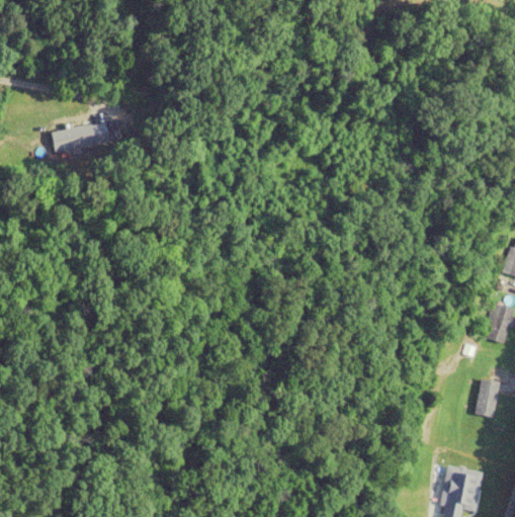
[(52,130),(55,150),(112,143),(109,122),(52,130)]
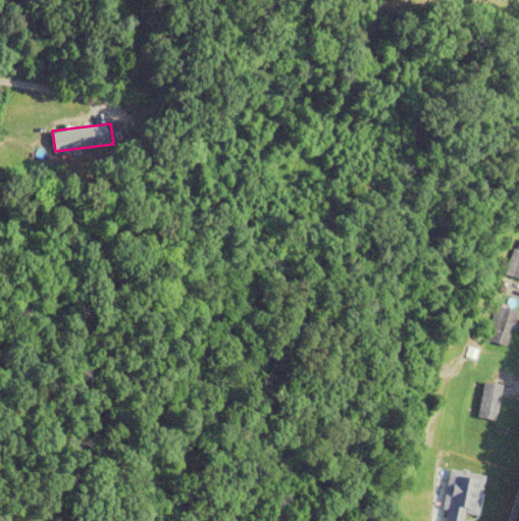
[(518,241),(508,274),(518,276),(518,241)]
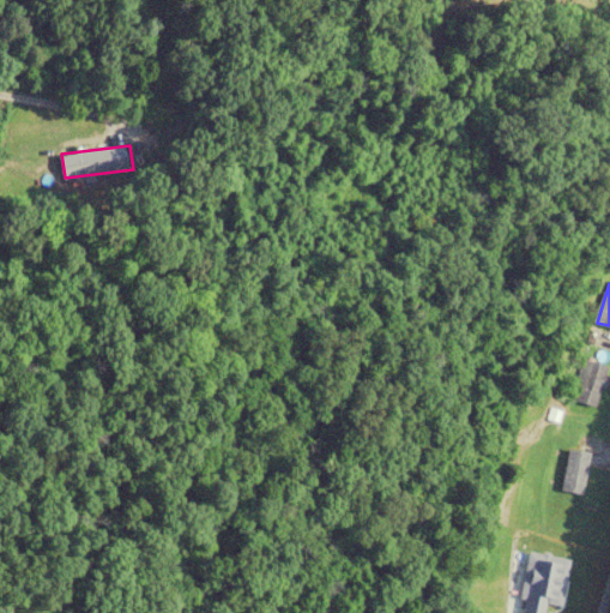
[(609,367),(585,358),(571,398),(599,408),(609,379),(609,367)]
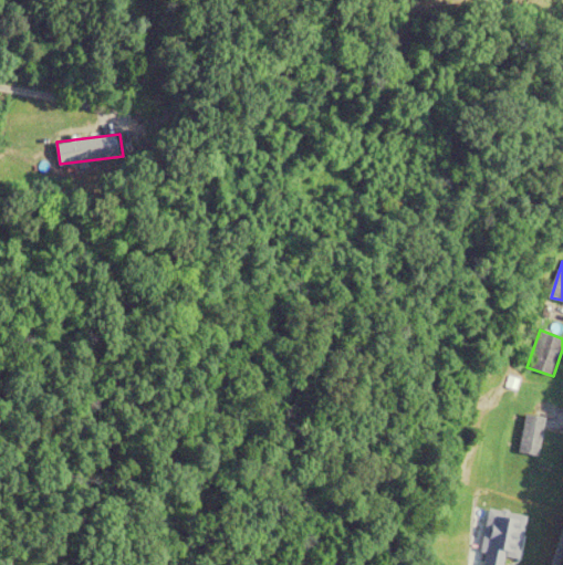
[(546,417),(527,414),(519,452),(539,457),(546,417)]
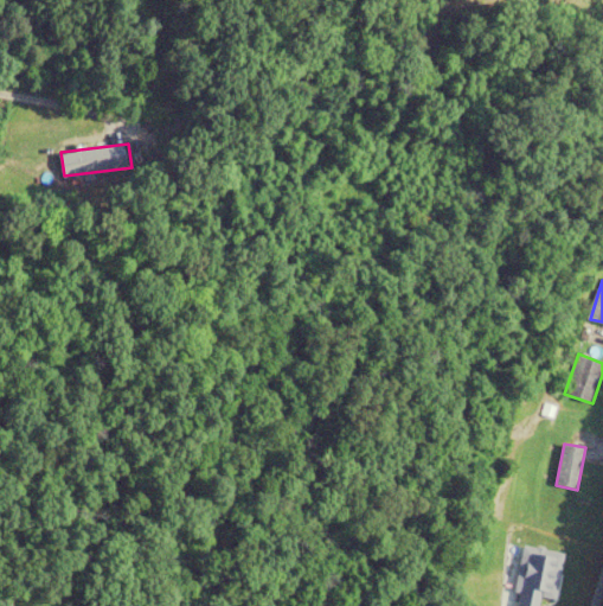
[(518,591),(523,591),(519,605),(539,605),(541,597),(558,599),(565,552),(525,544),(518,591)]
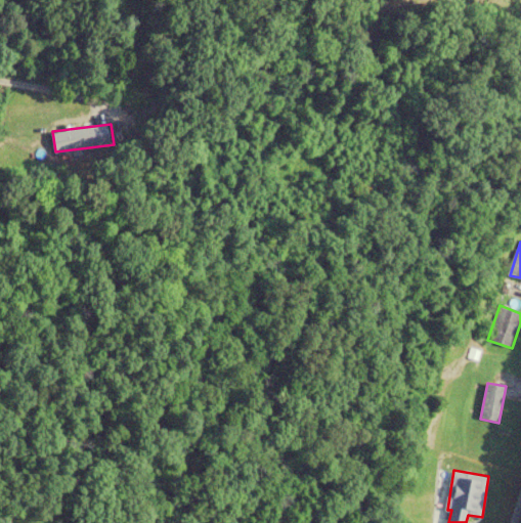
All buildings are outlined.
